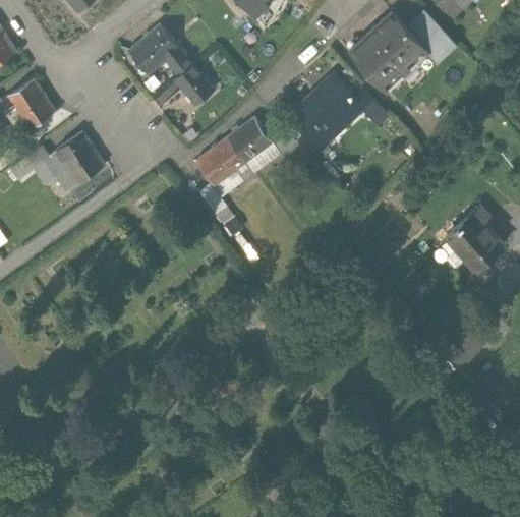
[(66,0),(80,15),(99,0),(66,0)]
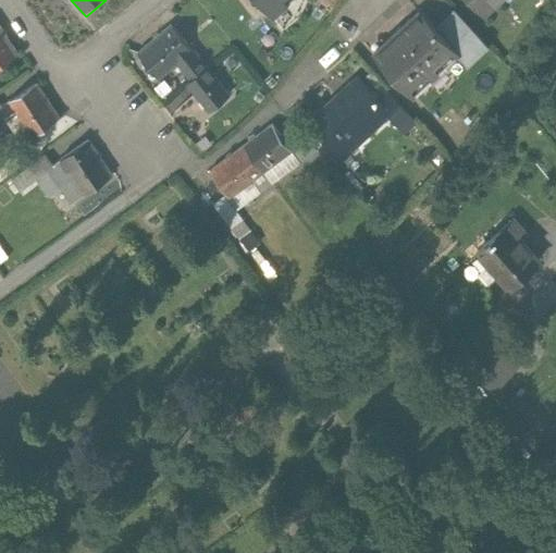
[(254,0),(278,26),(292,14),(288,10),(299,0),(254,0)]
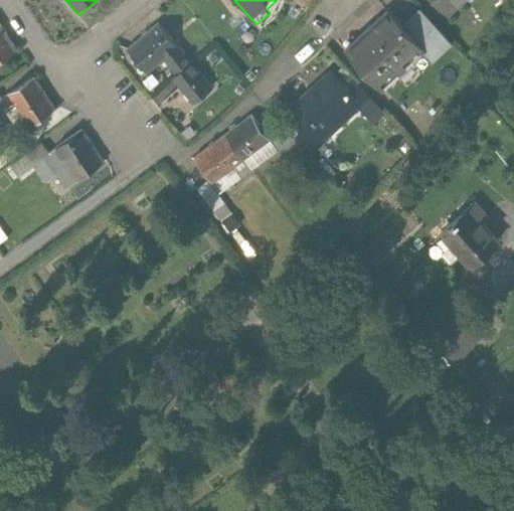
[(432,0),(451,21),(474,0),(432,0)]
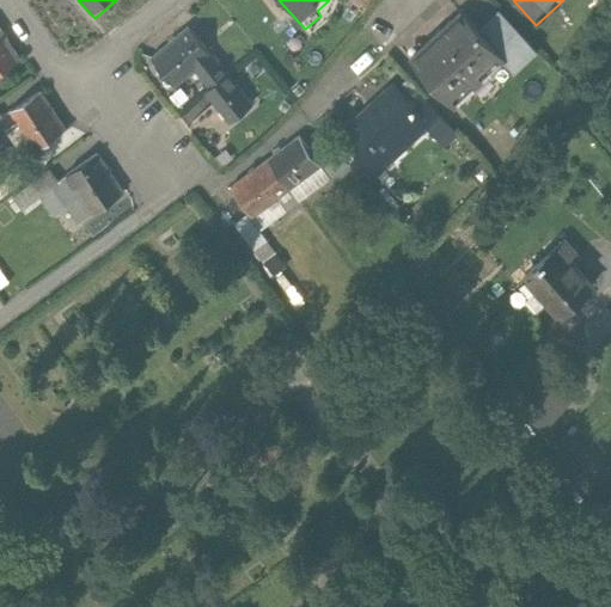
[(500,10),(477,31),(506,61),(521,77),(544,55),(500,10)]
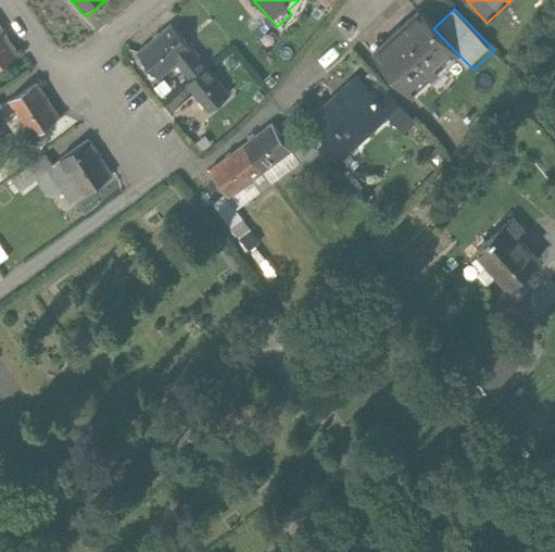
[(375,55),(415,98),(459,55),(433,28),(419,13),(375,55)]
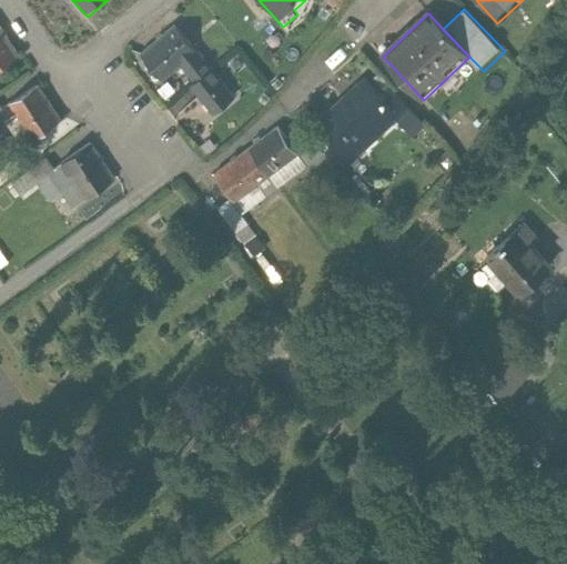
[(194,86),(211,72),(175,29),(140,59),(163,86),(181,70),(194,86)]
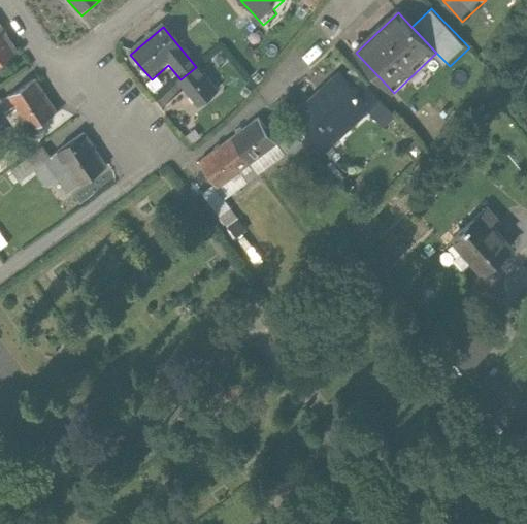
[(0,64),(14,55),(0,33),(0,64)]
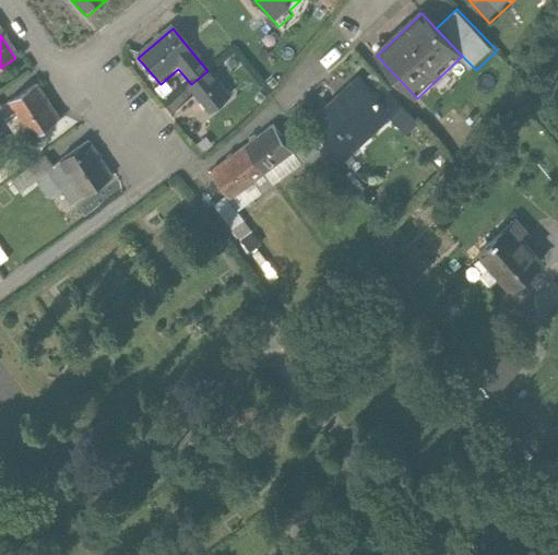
[(191,84),(185,90),(208,117),(230,98),(208,71),(191,84)]
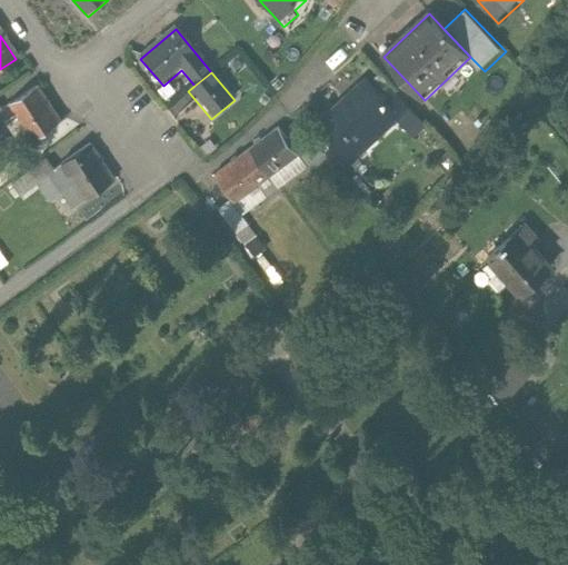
[(402,116),(368,80),(317,126),(351,164),(402,116)]
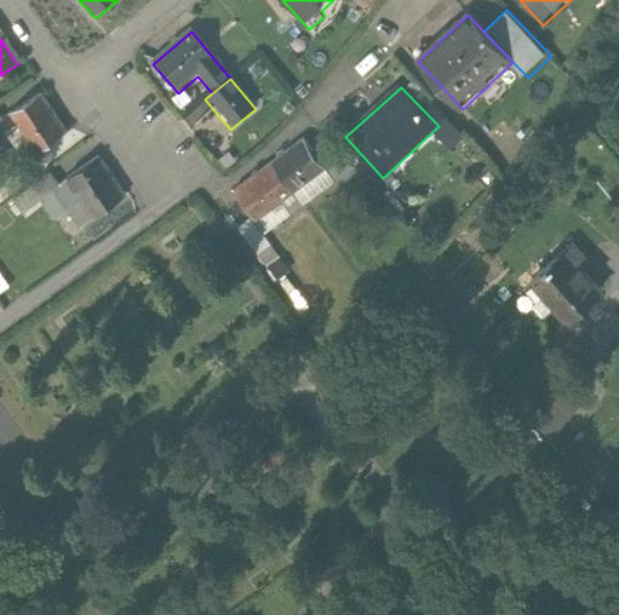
[(40,97),(11,118),(36,154),(66,133),(40,97)]
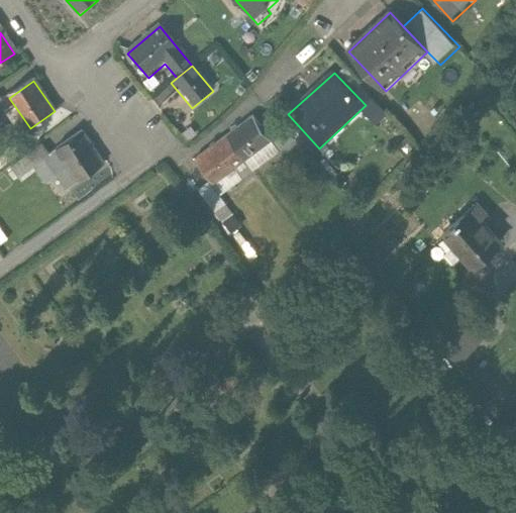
[(251,117),(223,138),(249,173),(279,151),(261,129),(251,117)]
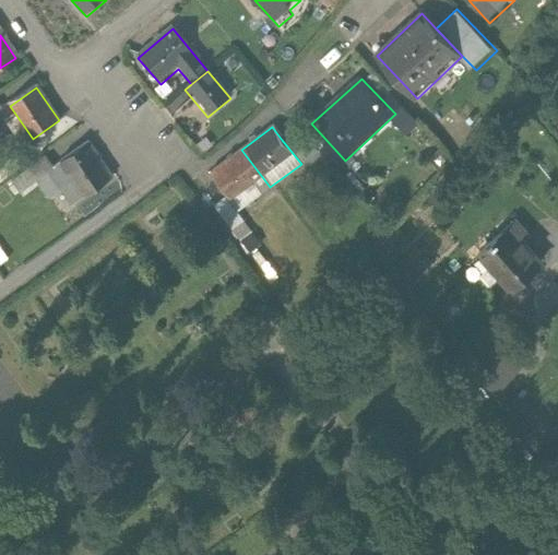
[(295,130),(282,140),(301,164),(311,177),(323,166),(295,130)]
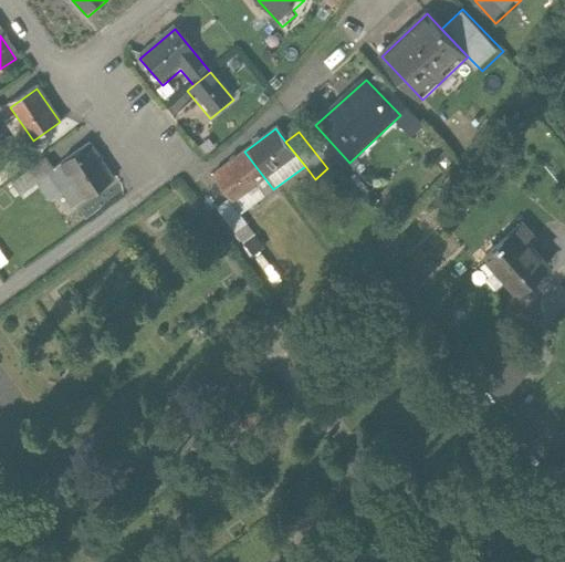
[(244,152),(212,177),(231,200),(242,215),(273,189),(244,152)]
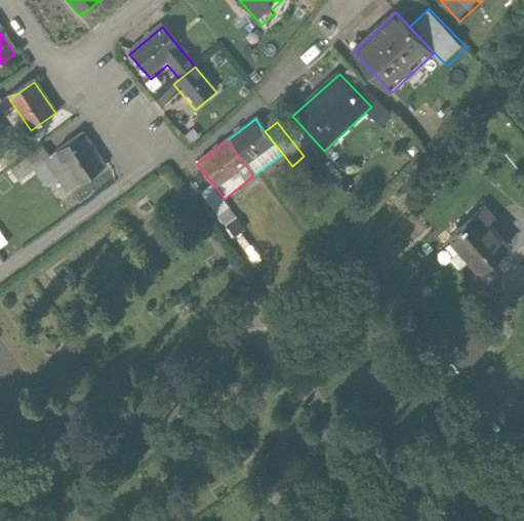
[(56,182),(68,198),(103,173),(79,142),(56,157),(45,165),(56,182)]
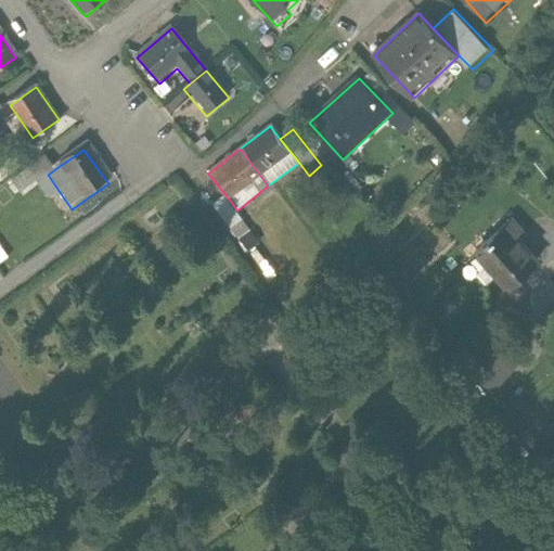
[(48,175),(60,166),(53,156),(16,182),(23,192),(36,183),(48,175)]
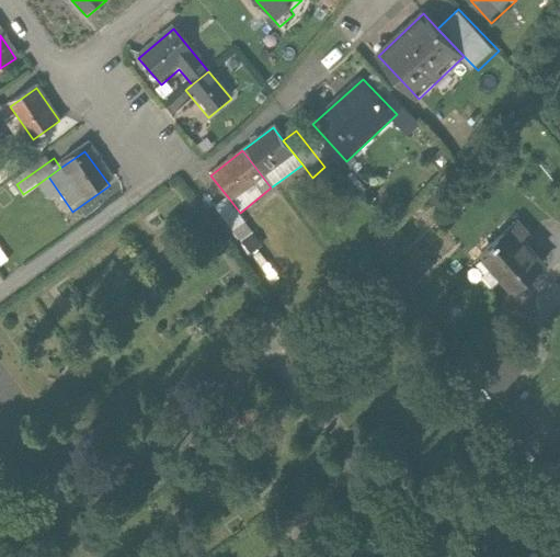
[(48,177),(36,185),(48,203),(60,194),(48,177)]
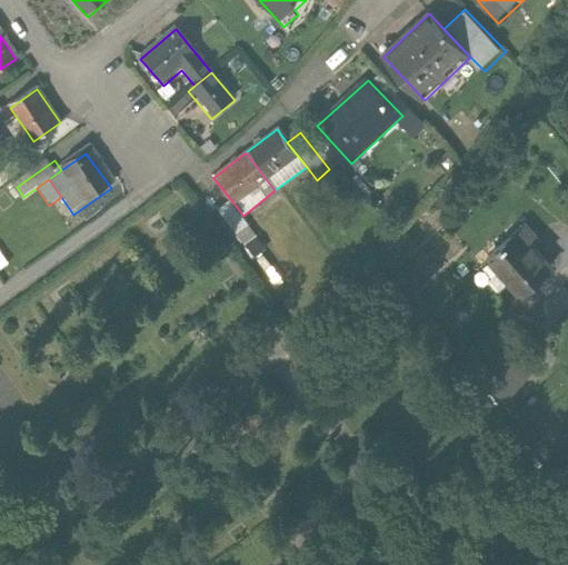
[(243,216),(232,201),(218,212),(248,255),(263,244),(243,216)]
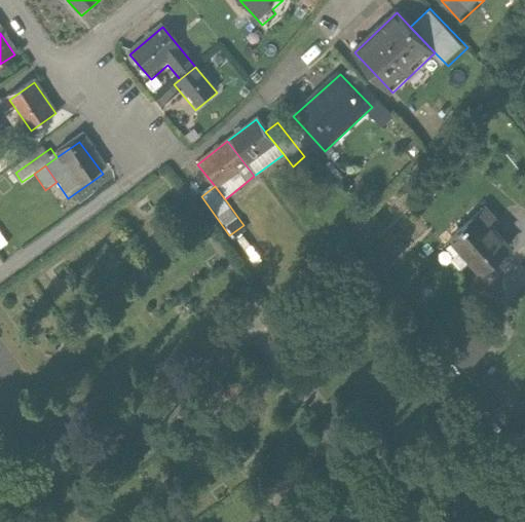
[(452,241),(485,276),(512,252),(498,238),(504,232),(485,211),(452,241)]
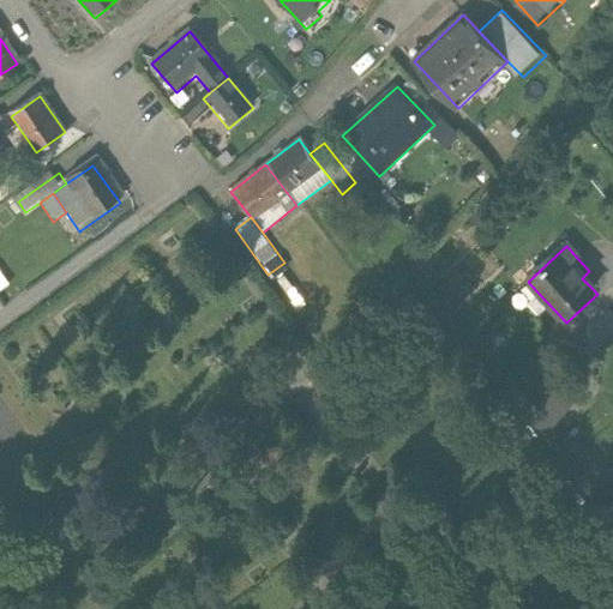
[(538,373),(520,395),(532,404),(548,384),(538,373)]
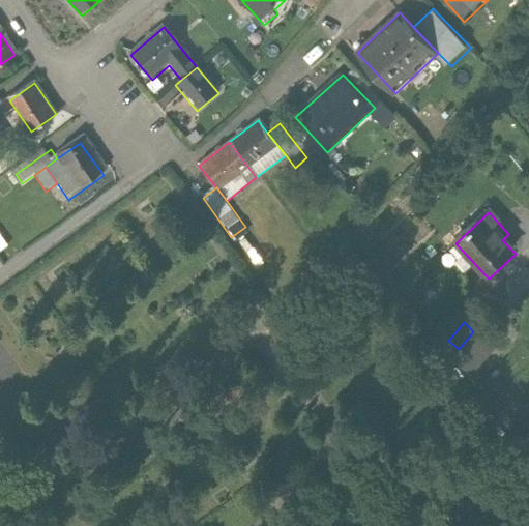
[(441,333),(432,344),(449,359),(459,349),(448,341),(441,333)]
